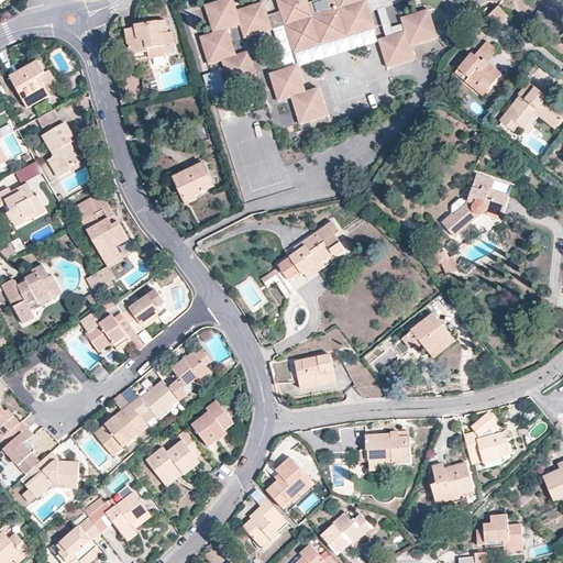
[(375,28),(371,11),(367,0),(316,0),(308,2),(307,0),(275,0),(279,12),(268,15),(264,2),(236,10),(233,0),(221,0),(205,6),(212,33),(199,37),(208,65),(221,62),(229,88),(258,79),(250,51),(235,55),(228,30),(239,26),(243,40),(273,31),(273,29),(284,26),(293,54),(375,28)]
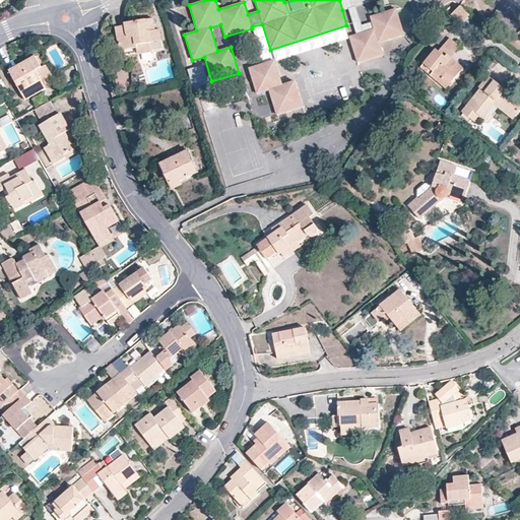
[(339,0),(342,10),(348,9),(355,35),(374,29),(372,22),(361,25),(355,6),(377,0),(339,0)]
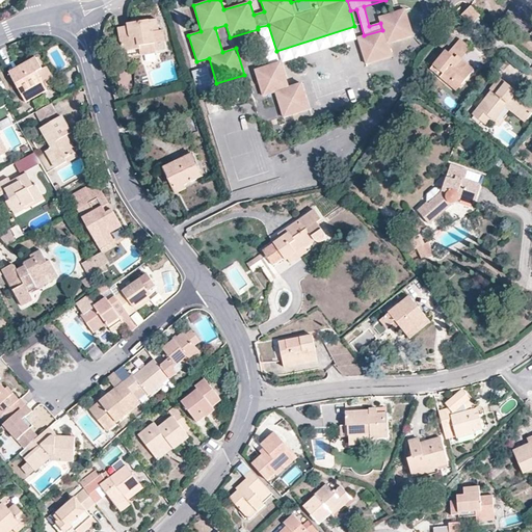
[(480,17),(471,7),(459,20),(468,29),(480,17)]
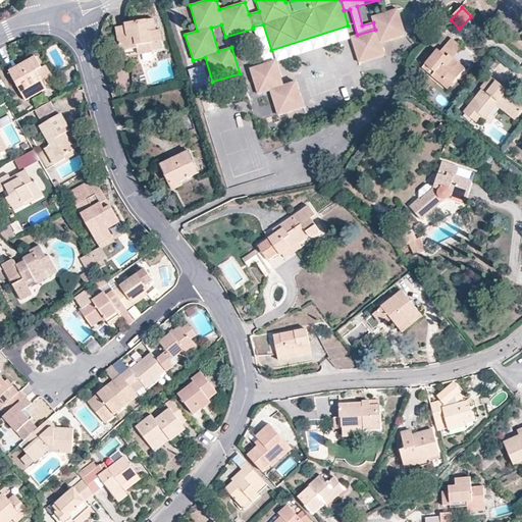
[(375,30),(357,35),(350,37),(358,63),(385,55),(381,43),(406,35),(398,8),(371,17),(373,22),(375,30)]
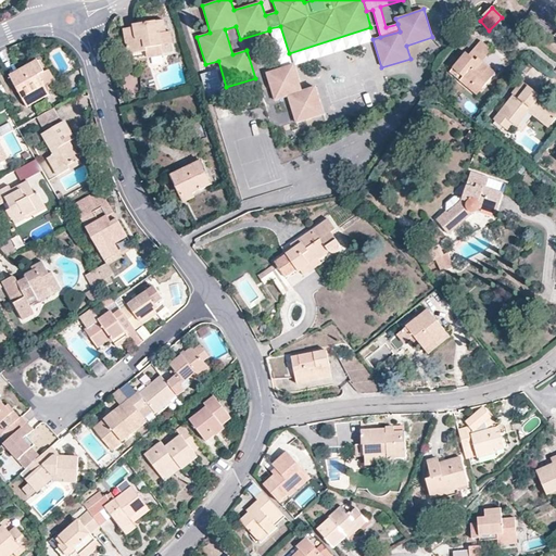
[(123,29),(127,52),(127,54),(146,51),(146,48),(162,46),(172,43),(169,32),(166,33),(164,20),(133,25),(134,27),(123,29)]
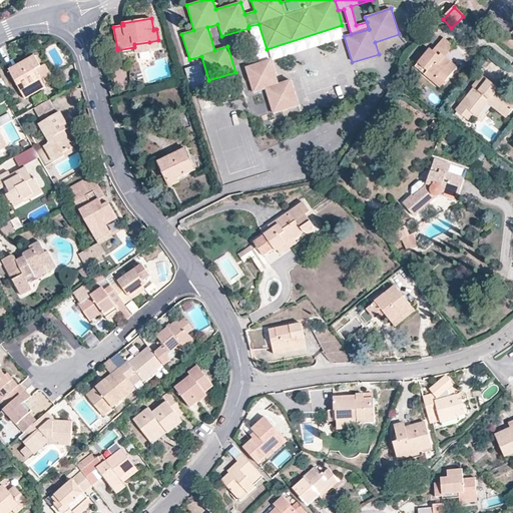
[(417,63),(427,71),(435,78),(438,75),(446,82),(454,71),(448,66),(451,62),(446,57),(441,53),(446,48),(449,51),(453,46),(443,37),(432,51),(429,48),(417,63)]
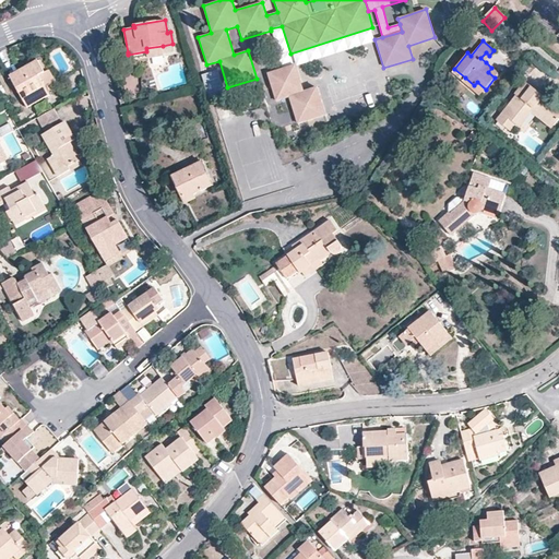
[(128,55),(128,52),(125,54),(126,61),(146,58),(147,59),(164,56),(163,46),(146,48),(146,51),(128,55)]
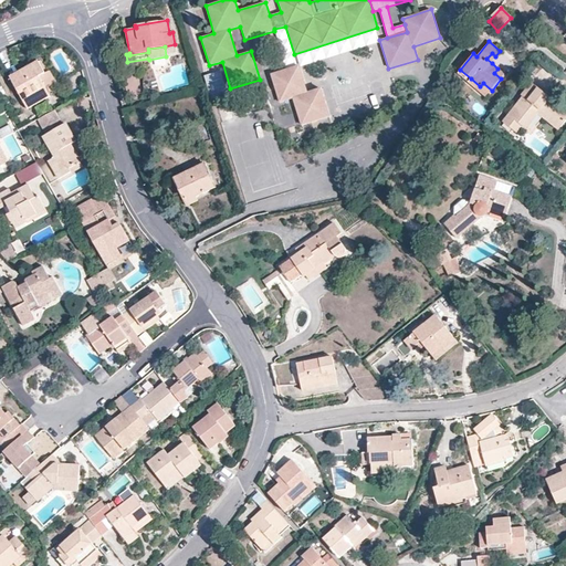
[(496,58),(495,56),(492,53),(486,59),(492,63),(496,58)]
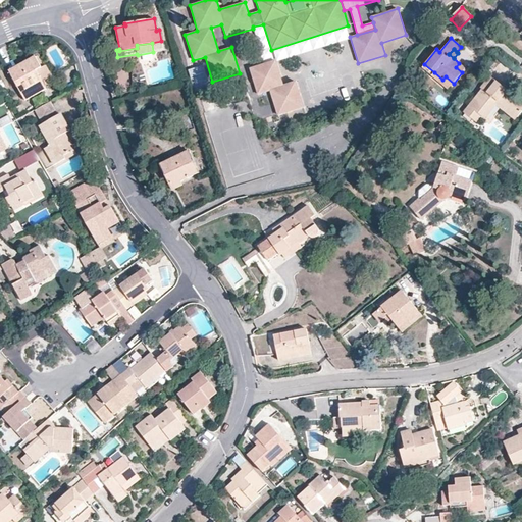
[(37,71),(41,68),(35,57),(8,71),(24,102),(47,90),(43,83),(37,71)]
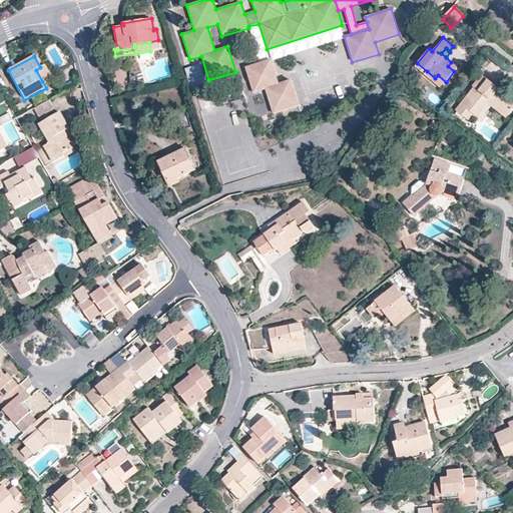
[(271,59),(244,67),(253,93),(266,89),(273,113),(299,106),(291,80),(279,83),(271,59)]
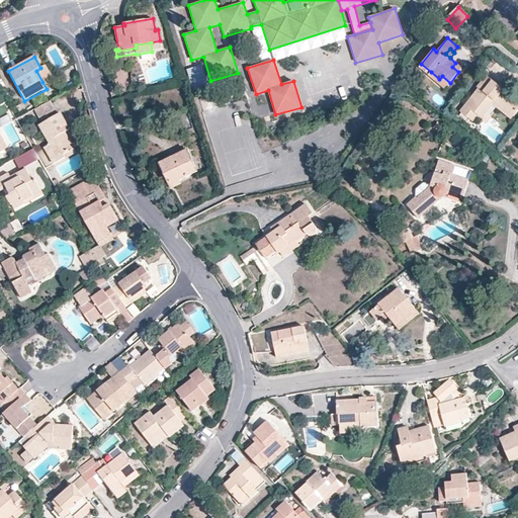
[(452,67),(458,72),(461,68),(455,63),(452,67)]
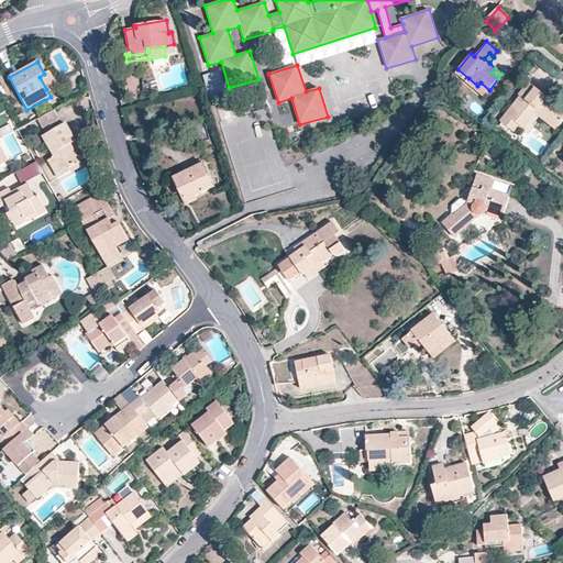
[(50,72),(44,74),(40,77),(46,89),(56,83),(50,72)]
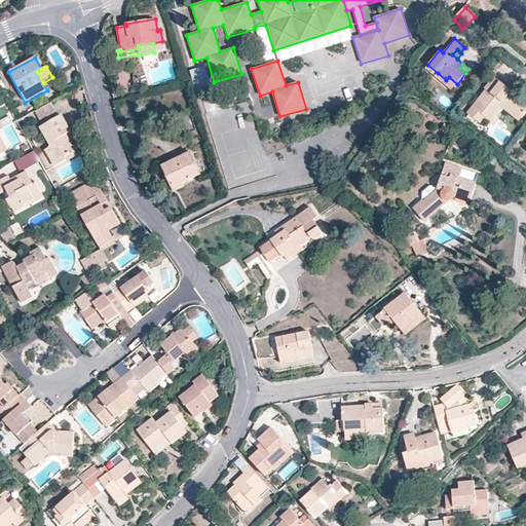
[(203,67),(189,71),(195,92),(211,87),(203,67)]
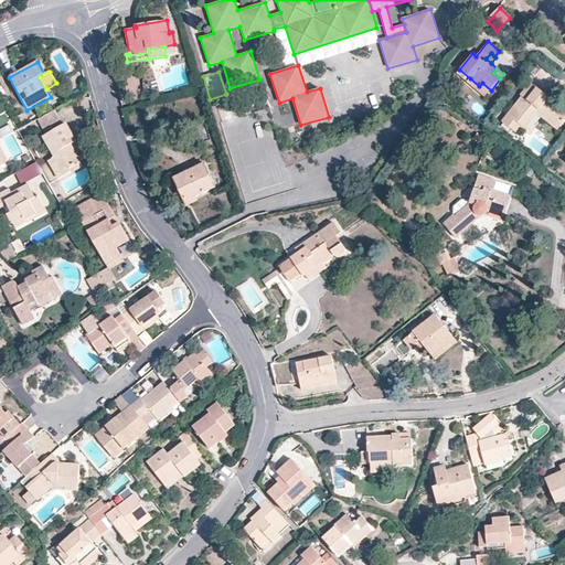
[(479,86),(470,78),(467,83),(484,97),(491,91),(482,83),(479,86)]
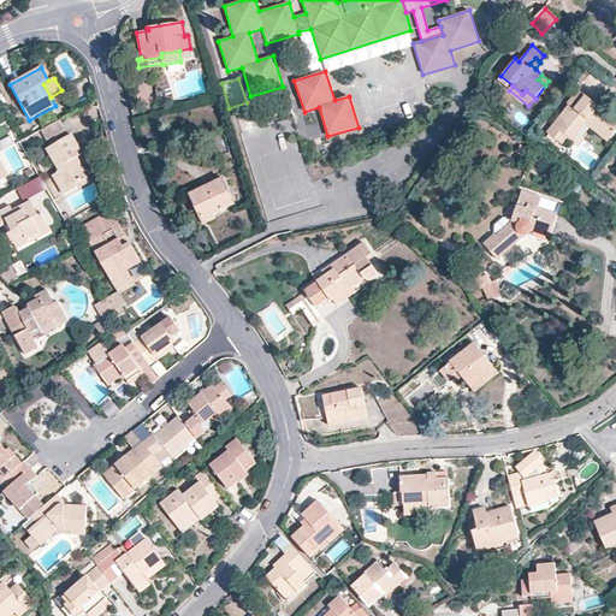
[(546,132),(557,142),(563,135),(568,137),(572,141),(585,125),(588,122),(610,138),(615,130),(615,120),(578,90),(566,104),(568,105),(546,132)]
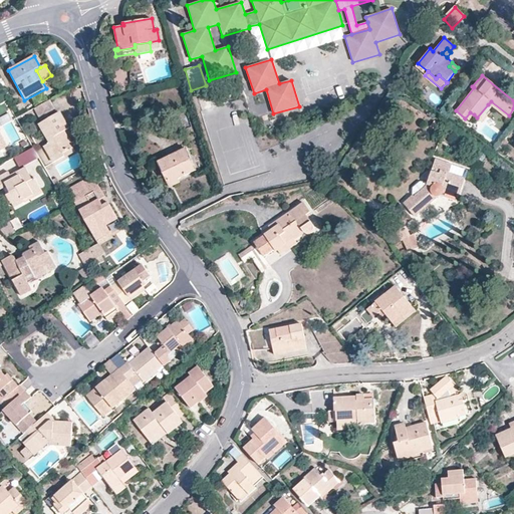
[(54,110),(49,101),(34,108),(39,118),(54,110)]
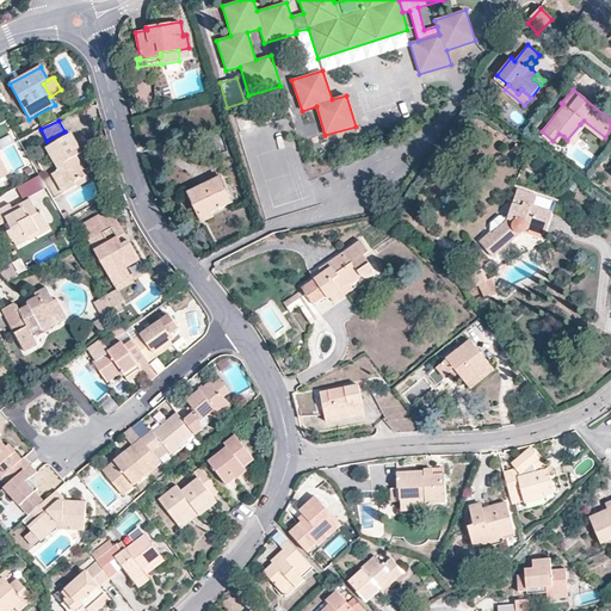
[(603,141),(605,137),(584,121),(580,124),(603,141)]
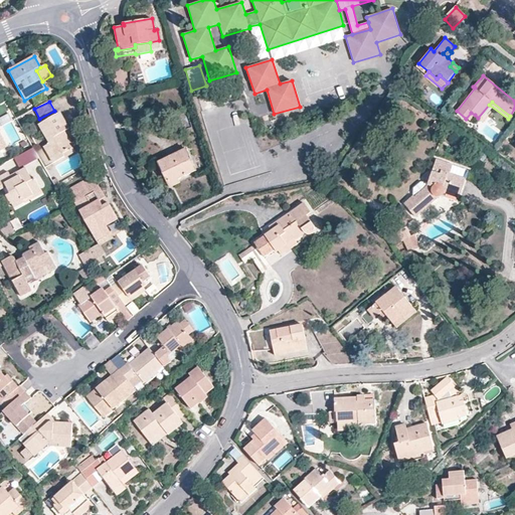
[(56,115),(54,111),(39,119),(42,124),(56,115)]
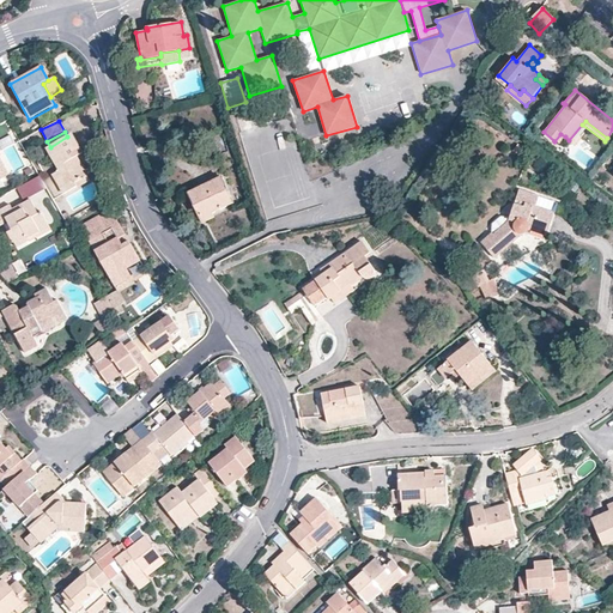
[(560,134),(554,141),(559,145),(565,137),(560,134)]
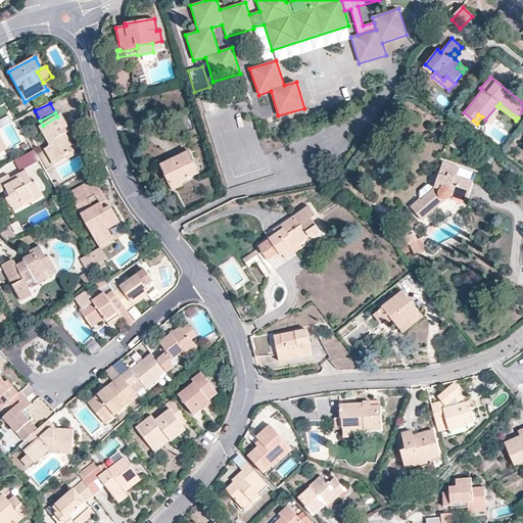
[(60,115),(57,116),(43,126),(40,127),(50,146),(45,149),(55,165),(65,159),(63,156),(74,150),(64,135),(69,132),(60,115)]
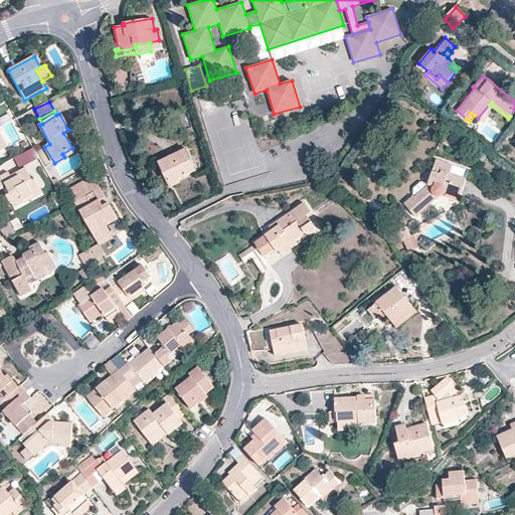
[(448,130),(436,121),(432,127),(444,136),(448,130)]
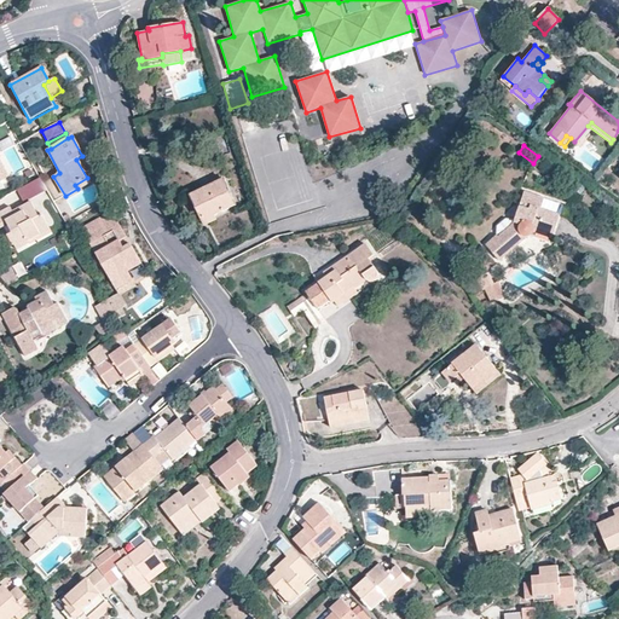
[(90,184),(87,178),(75,185),(77,189),(77,190),(90,184)]
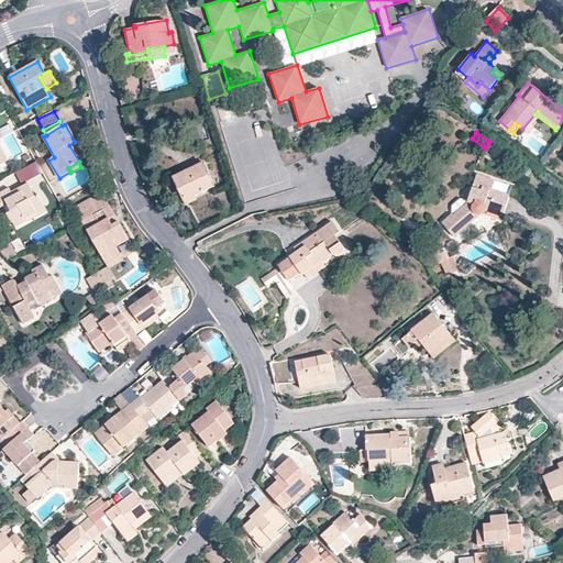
[(172,178),(181,198),(194,192),(195,196),(216,187),(203,163),(172,178)]
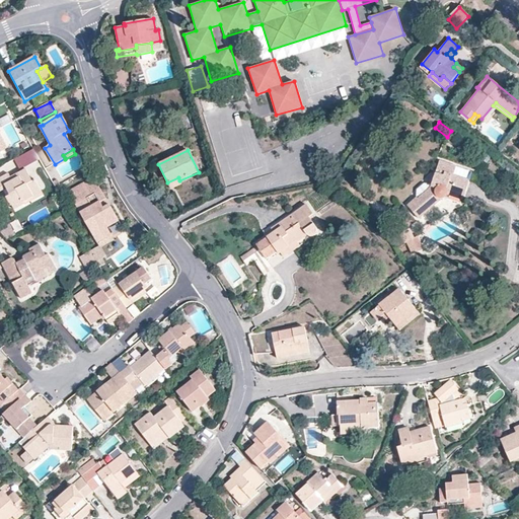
[(31,157),(24,161),(27,166),(34,162),(31,157)]
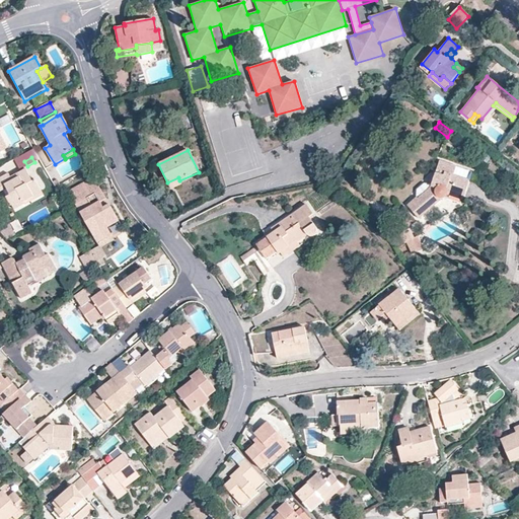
[(27,166),(24,161),(18,164),(21,170),(27,166)]
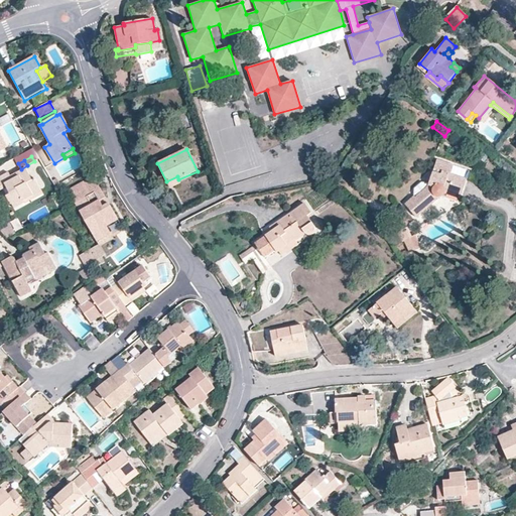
[(429,186),(405,204),(417,217),(441,197),(463,200),(470,173),(437,161),(429,186)]
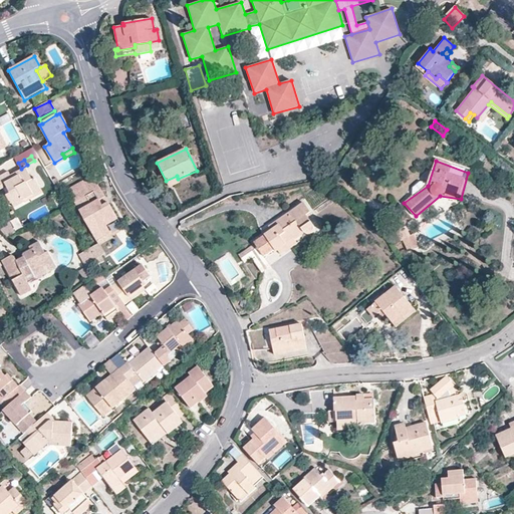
[(0,190),(6,187),(7,190),(10,194),(6,197),(10,205),(11,204),(22,199),(23,201),(33,196),(32,193),(40,189),(34,178),(32,179),(26,168),(11,176),(9,172),(0,177),(0,190)]
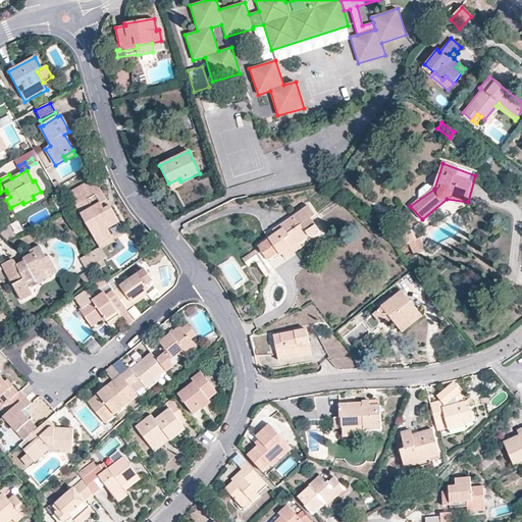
[(68,194),(98,245),(111,238),(108,230),(106,226),(118,220),(110,206),(104,209),(101,203),(106,200),(94,178),(68,194)]
